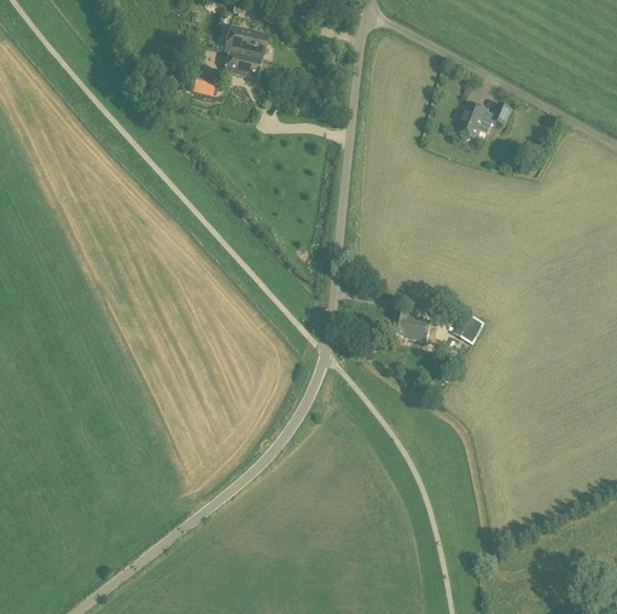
[(232,12),(242,13),(244,4),(233,1),(232,12)]
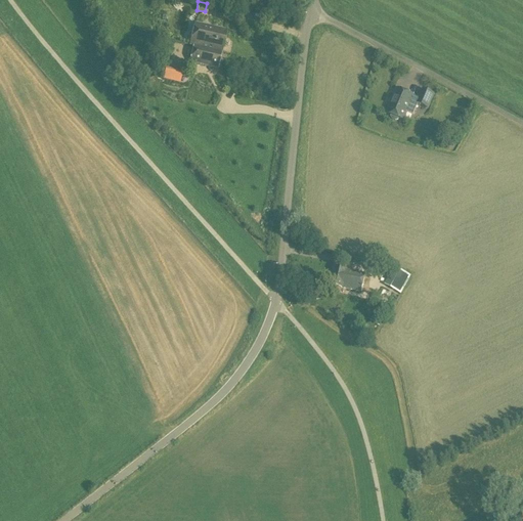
[(217,66),(225,28),(194,20),(189,42),(193,43),(189,59),(217,66)]
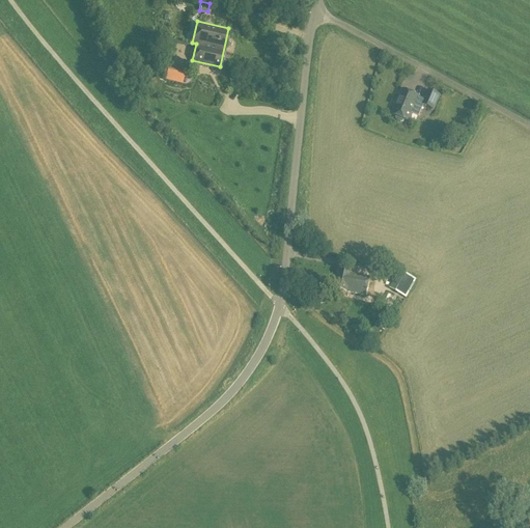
[(178,70),(167,66),(164,78),(180,82),(184,73),(178,72),(178,70)]
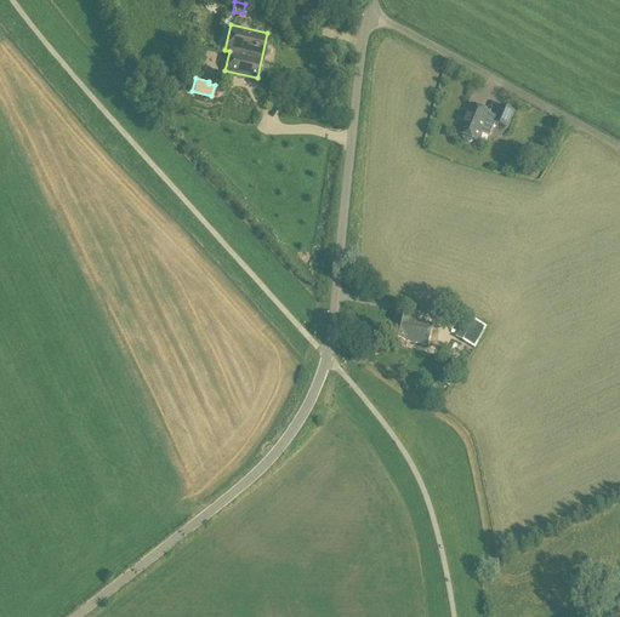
[(505,84),(500,93),(507,97),(512,87),(505,84)]
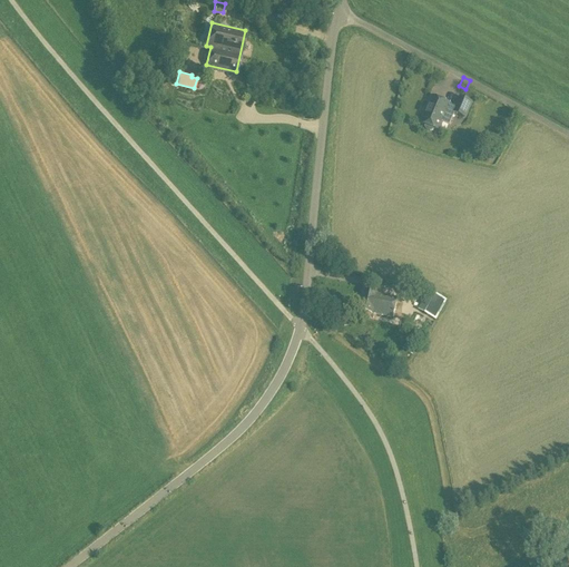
[(454,105),(448,101),(449,101),(431,94),(420,119),(425,121),(423,125),(425,127),(430,129),(432,128),(433,126),(438,127),(441,118),(448,121),(453,109),(463,114),(470,100),(459,95),(454,105)]
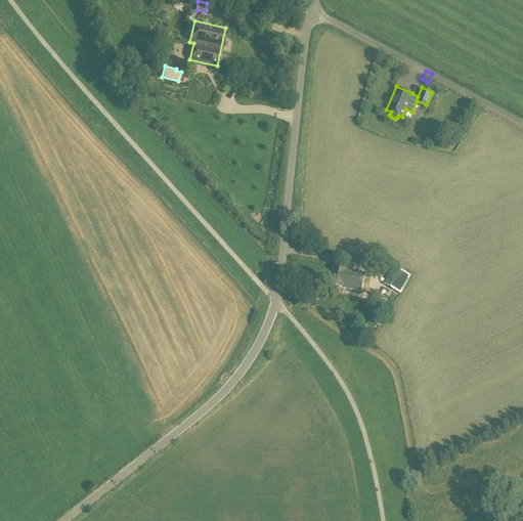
[(360,289),(364,272),(344,268),(345,266),(335,264),(331,285),(341,286),(341,285),(360,289)]
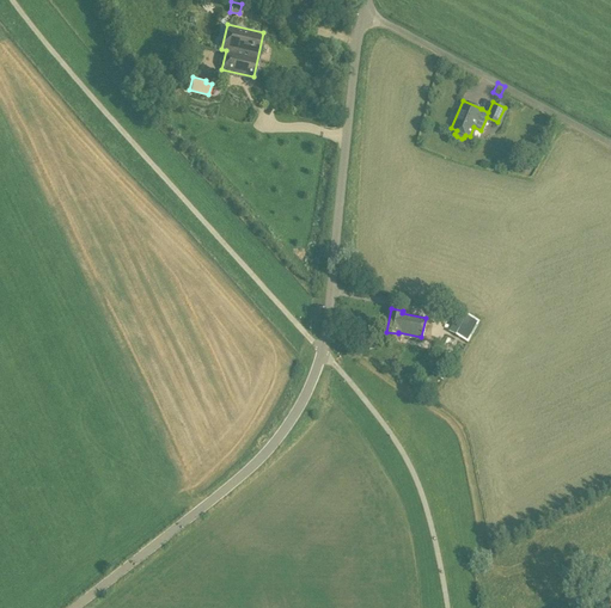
[(465,313),(454,332),(466,339),(477,320),(465,313)]
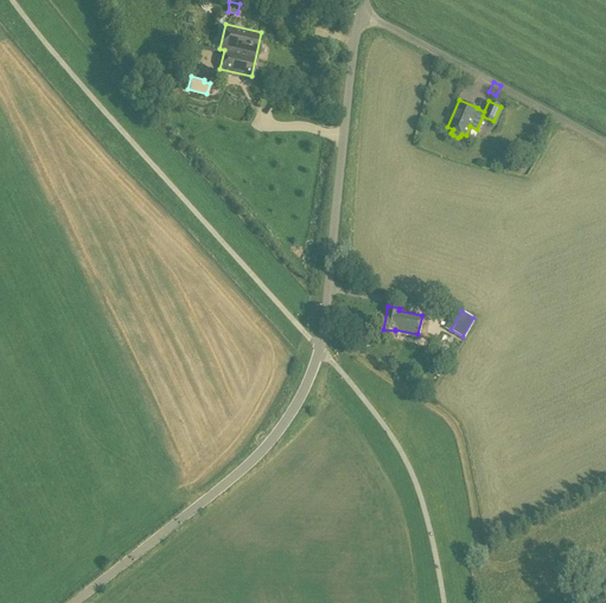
[(437,360),(431,370),(438,374),(444,364),(437,360)]
